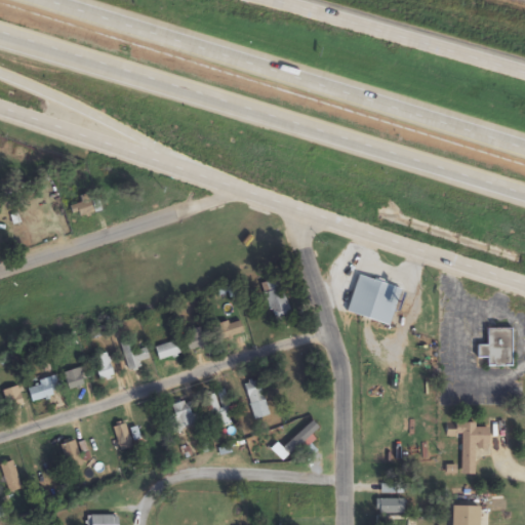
[(72,216),(91,216),(92,197),(83,197),(83,205),(72,205),(72,216)]
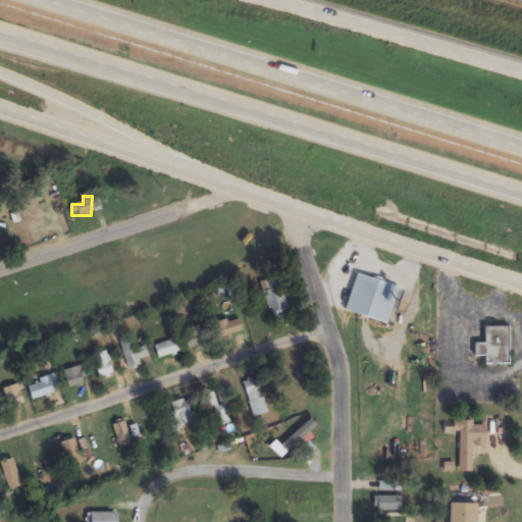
[(345,311),(388,325),(400,288),(357,273),(345,311)]
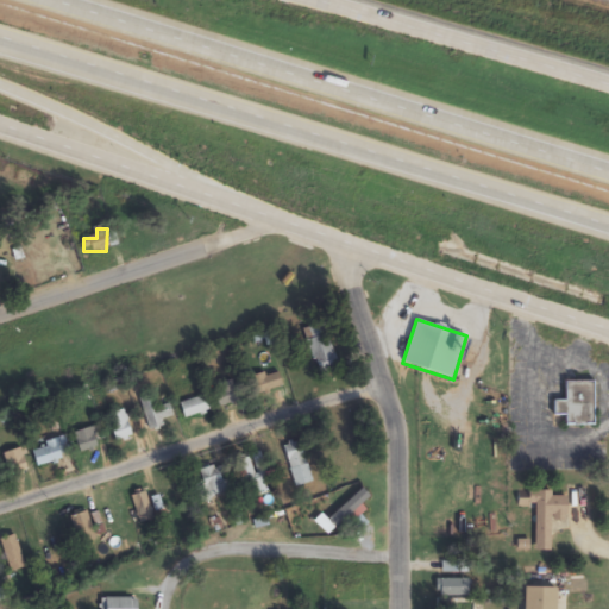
[(303,330),(315,371),(338,364),(326,322),(303,330)]
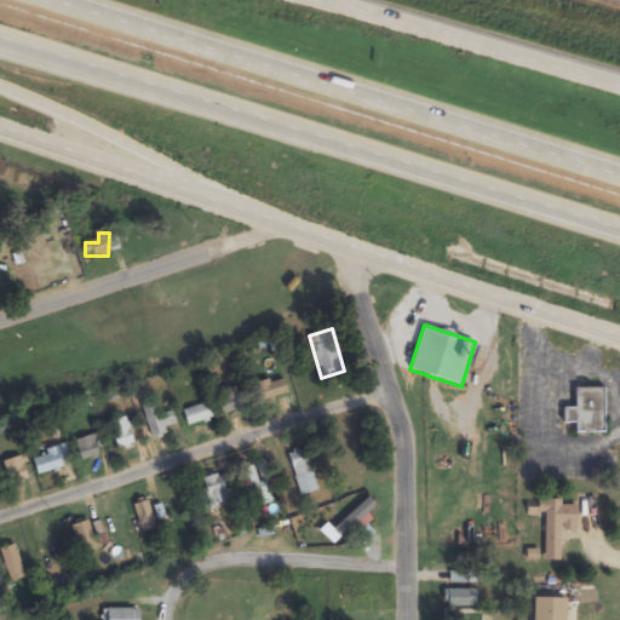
[(262,405),(290,395),(282,377),(256,388),(262,405)]
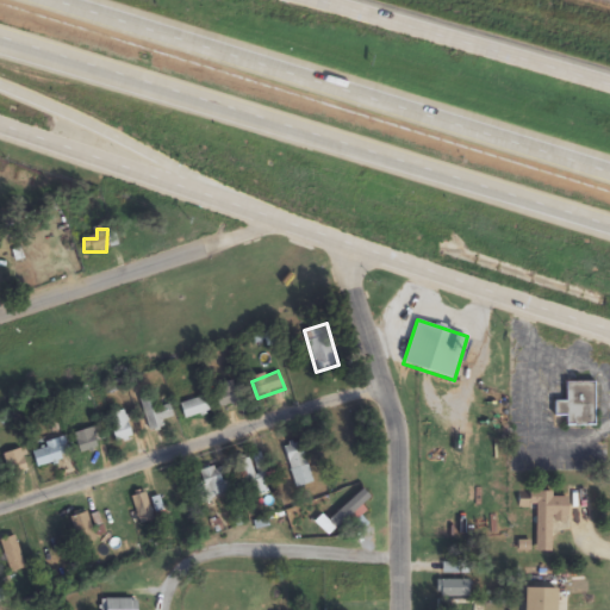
[(567,428),(596,428),(596,383),(567,383),(567,403),(556,403),(556,417),(567,417),(567,428)]
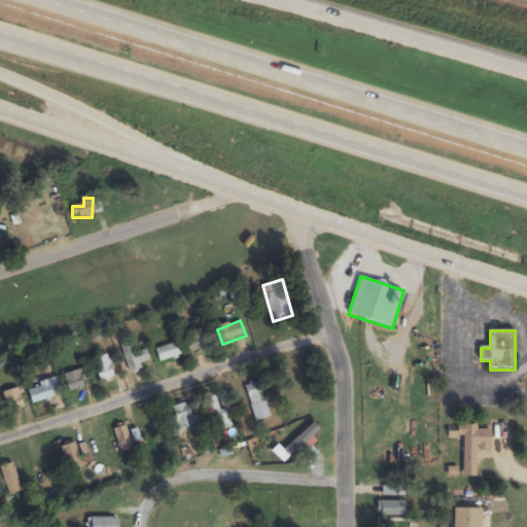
[(189,352),(208,347),(204,332),(185,338),(189,352)]
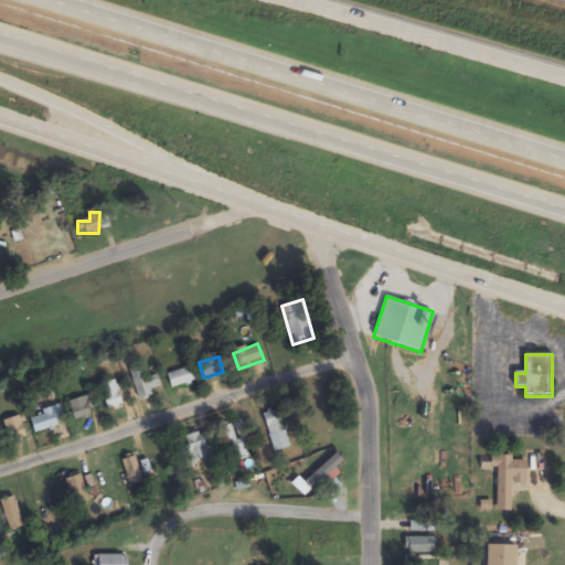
[(149,384),(146,366),(131,370),(138,401),(152,397),(150,383),(149,384)]
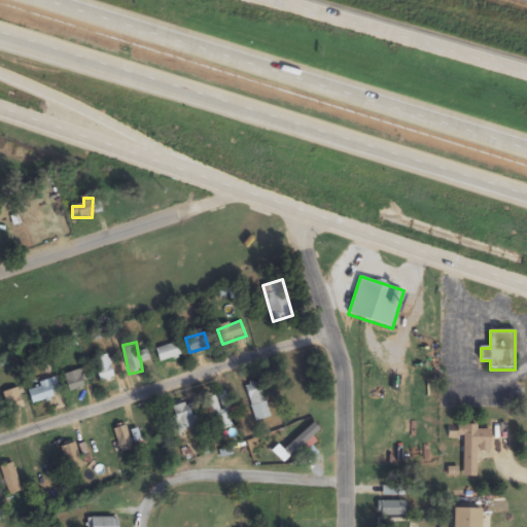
[(162,364),(182,355),(176,342),(155,350),(162,364)]
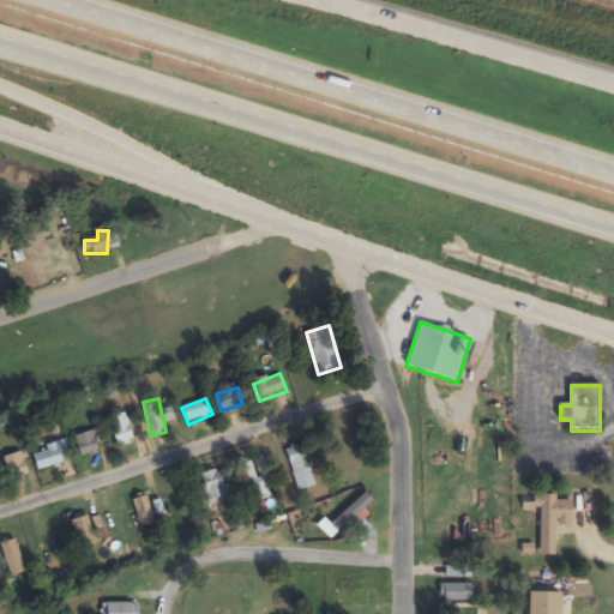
[(110,417),(114,445),(132,443),(128,415),(110,417)]
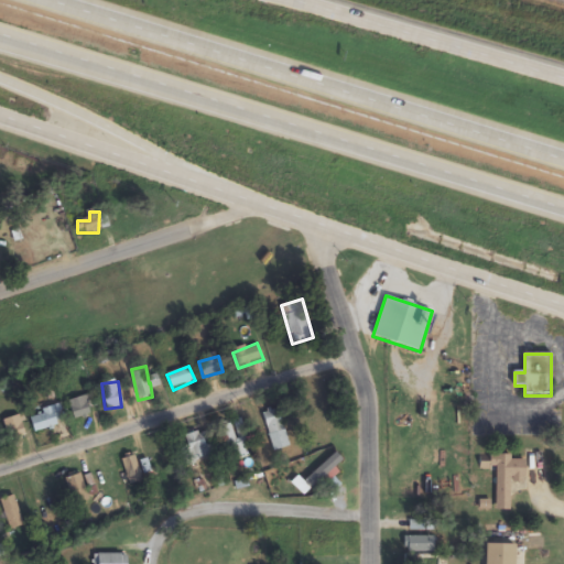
[(69,403),(75,420),(90,414),(84,398),(69,403)]
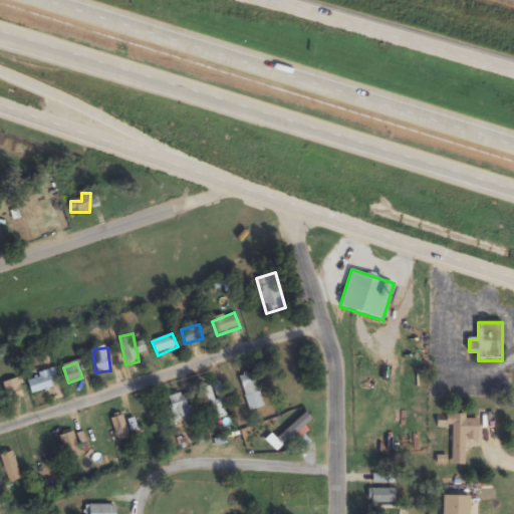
[(31,394),(59,387),(55,371),(27,378),(31,394)]
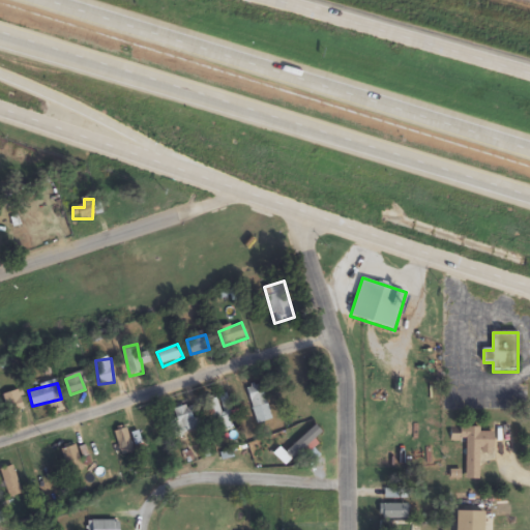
[(246,389),(259,424),(272,419),(261,384),(246,389)]
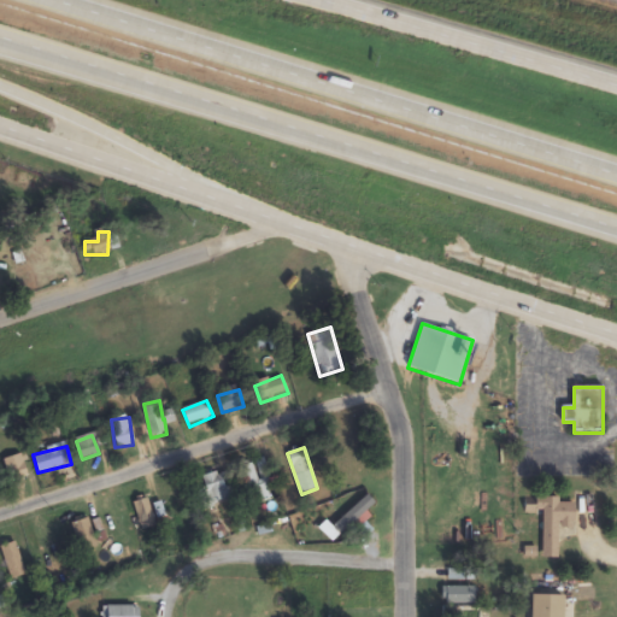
[(11,483),(29,476),(22,454),(4,462),(11,483)]
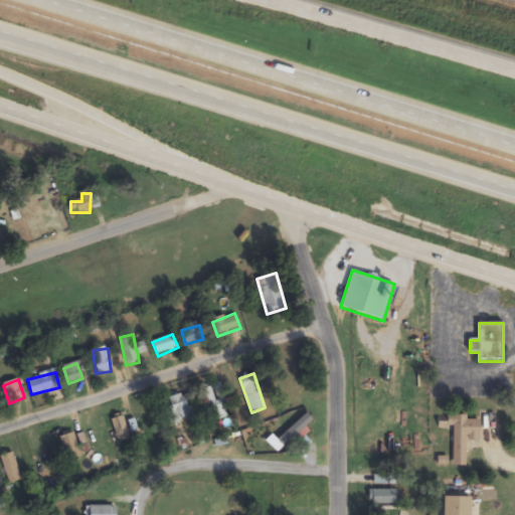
[(199,389),(209,422),(229,416),(218,383),(199,389)]
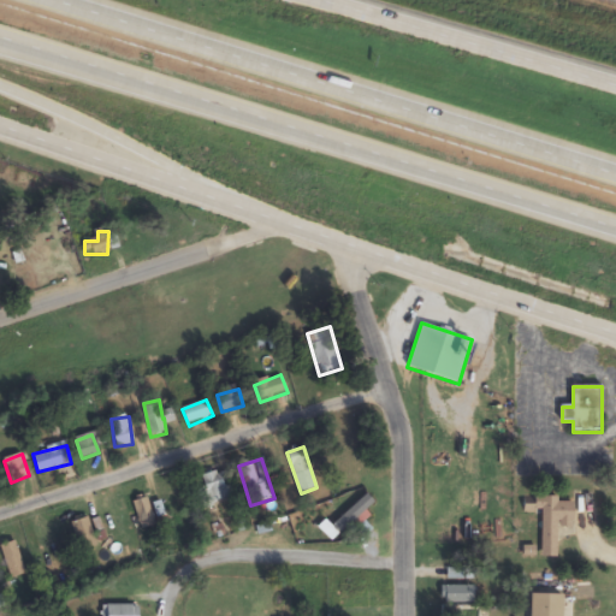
[(237,495),(226,468),(200,479),(211,505),(237,495)]
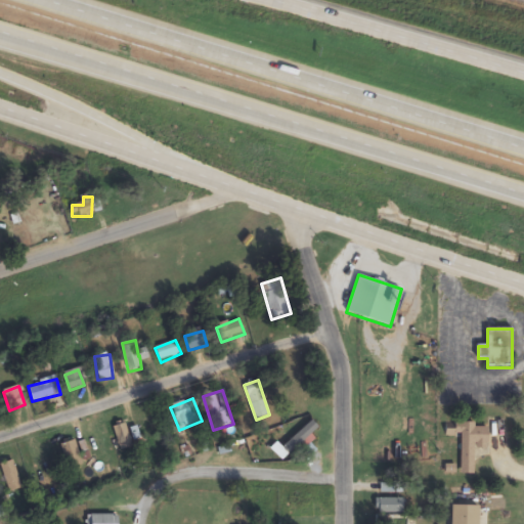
[(285,448),(291,454),(317,428),(310,422),(285,448)]
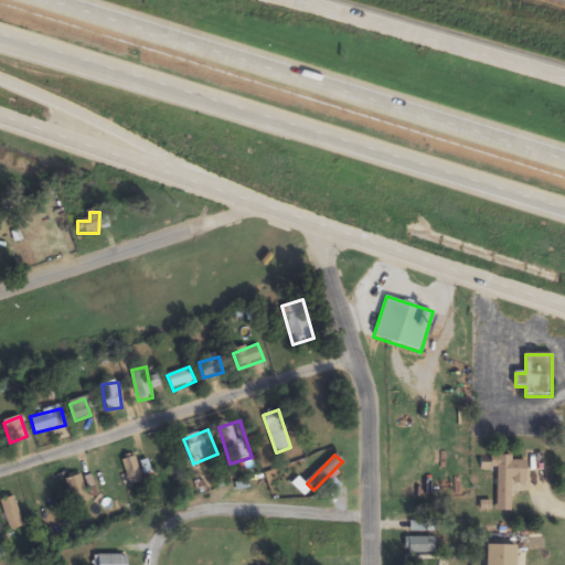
[(526,460),(512,460),(512,455),(481,455),(481,470),(497,470),(497,510),(512,510),(512,489),(526,489),(526,460)]
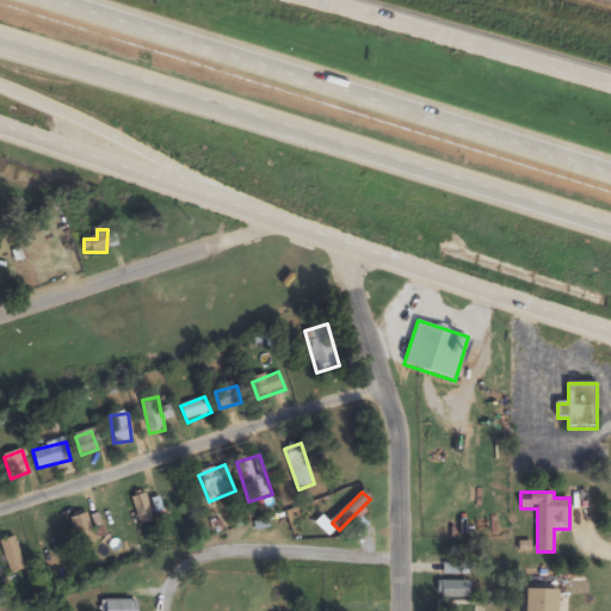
[(154,519),(144,494),(131,499),(140,524),(154,519)]
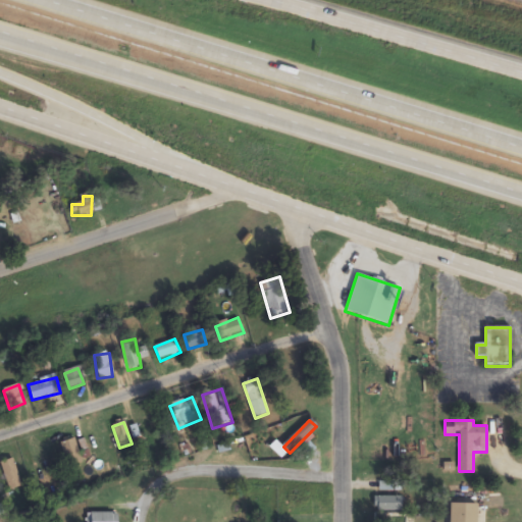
[(69,468),(83,463),(73,439),(60,445),(69,468)]
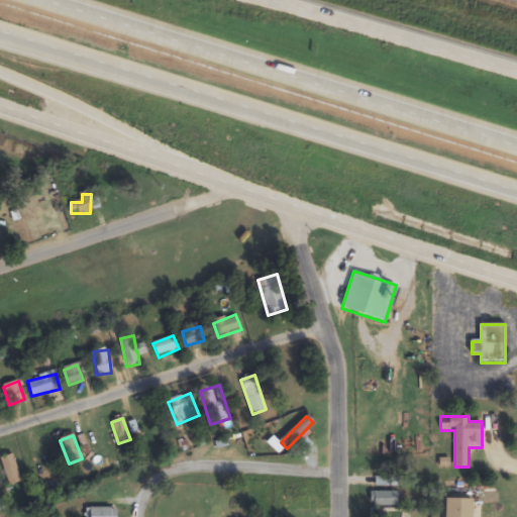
[(0,457),(8,486),(21,482),(14,453),(0,457)]
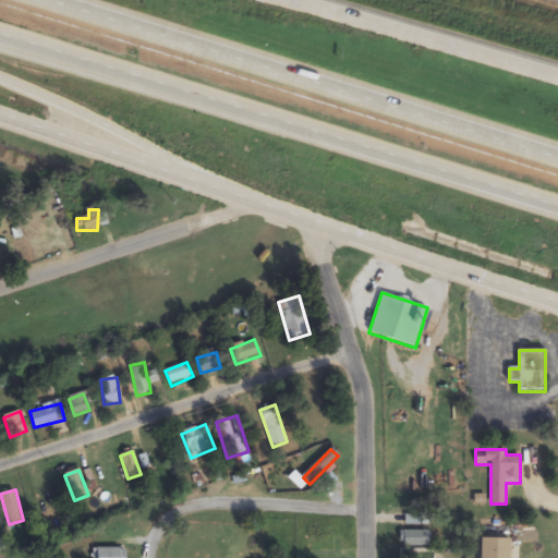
[(427,524),(427,514),(404,514),(404,524),(427,524)]
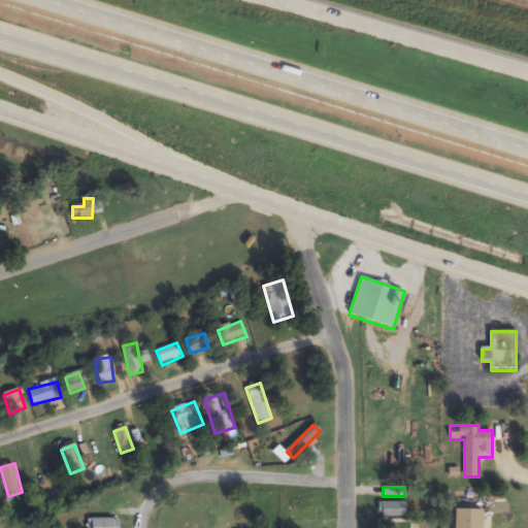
[(407,501),(378,501),(378,516),(407,516),(407,501)]
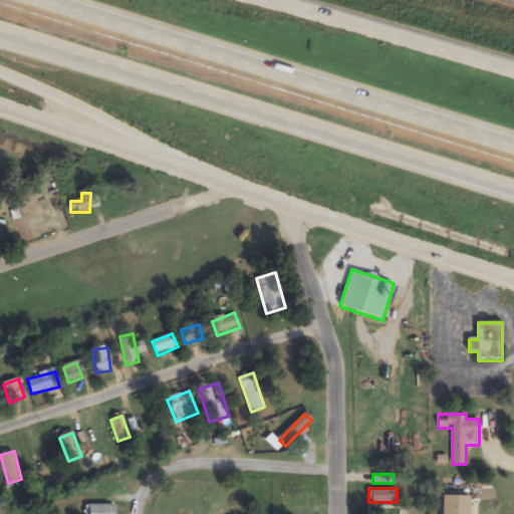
[(469,513),(470,495),(444,495),(443,513),(469,513)]
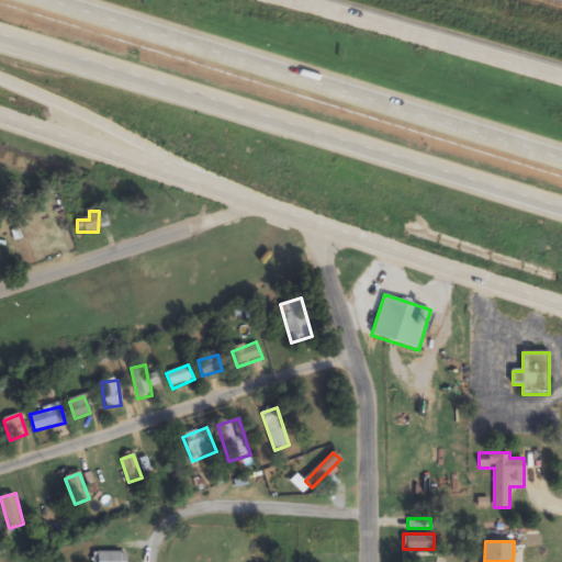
[(126,561),(126,551),(97,551),(97,561),(126,561)]
